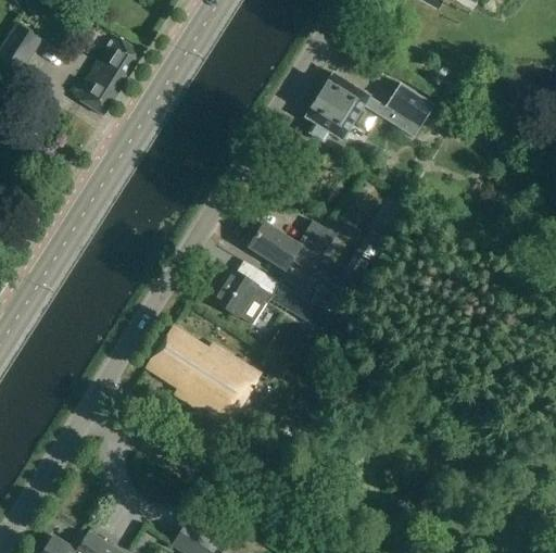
[(67,7),(57,0),(52,0),(46,10),(60,19),(67,7)]
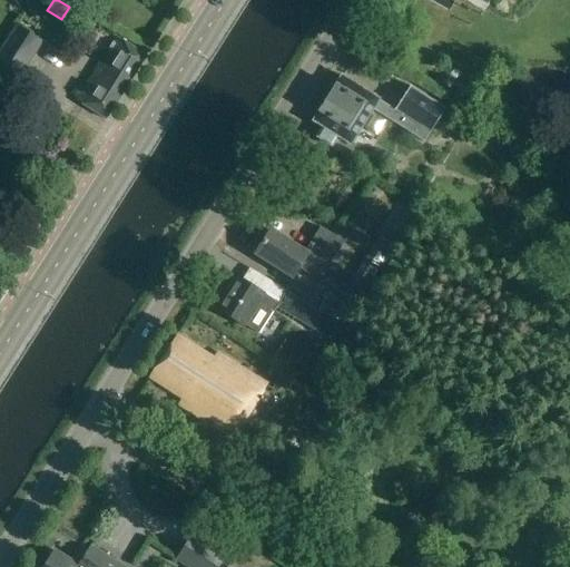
[(0,58),(25,72),(42,44),(13,26),(0,48),(0,58)]
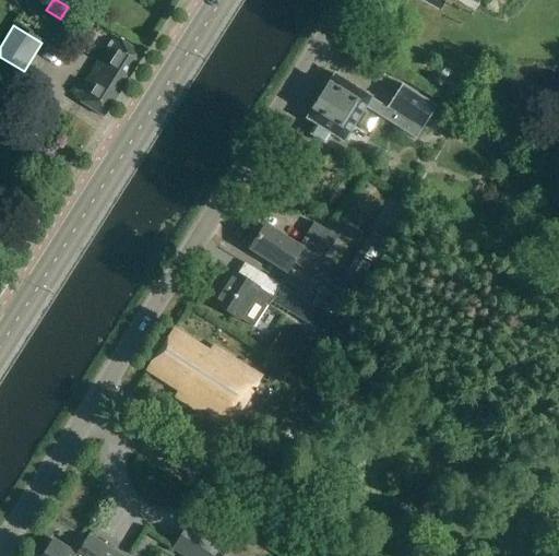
[(104,114),(142,52),(114,34),(75,94),(81,97),(80,98),(104,114)]
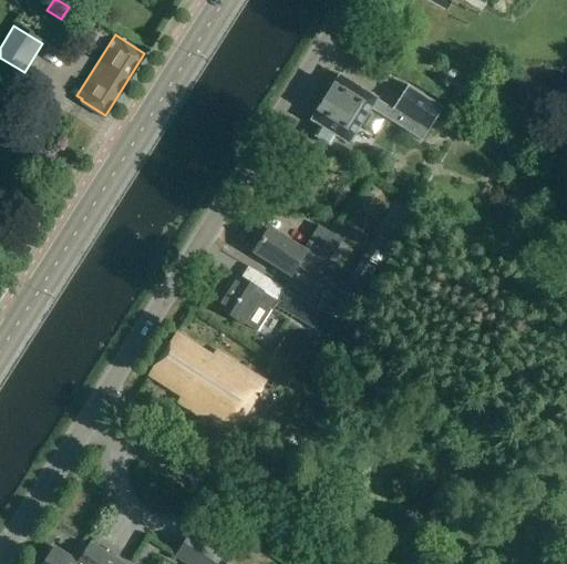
[(372,108),(423,140),(444,105),(410,83),(395,108),(379,98),(339,72),(310,118),(320,124),(315,133),(331,143),(337,134),(350,143),(356,133),(372,108)]
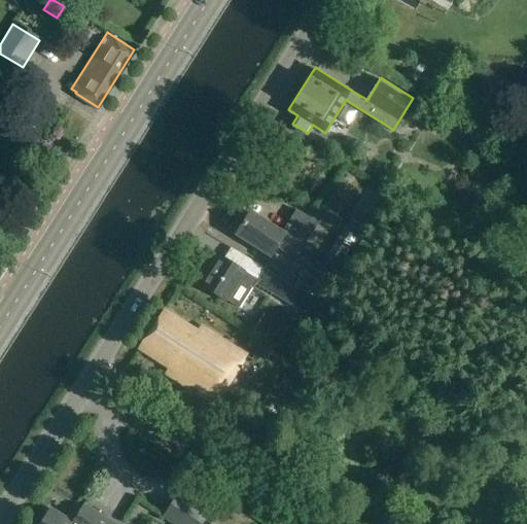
[(295,256),(318,220),(295,207),(281,230),(250,209),(236,233),(270,253),(276,244),(295,256)]
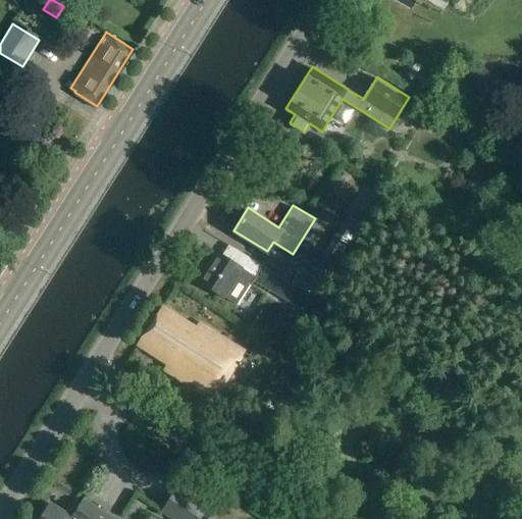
[(236,262),(216,250),(198,279),(223,296),(242,268),(254,275),(261,264),(242,251),(236,262)]
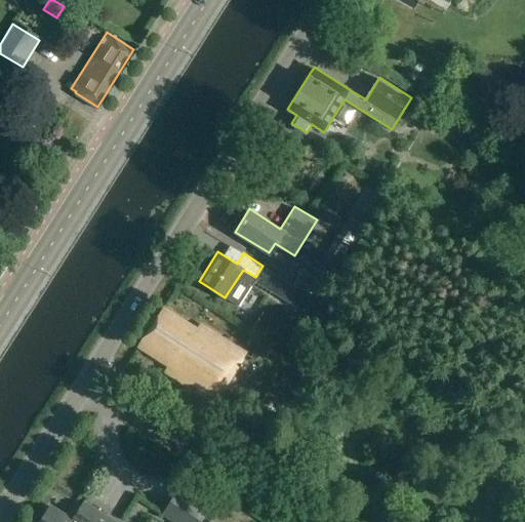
[(255,280),(253,282),(306,312),(315,296),(263,267),(256,278),(255,280)]
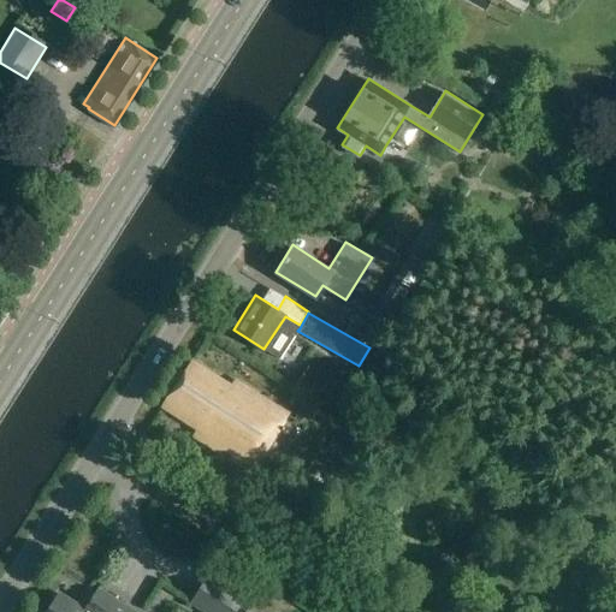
[(230,385),(191,360),(163,405),(197,427),(194,434),(220,451),(224,445),(234,452),(230,458),(252,471),(291,409),(236,374),(230,385)]
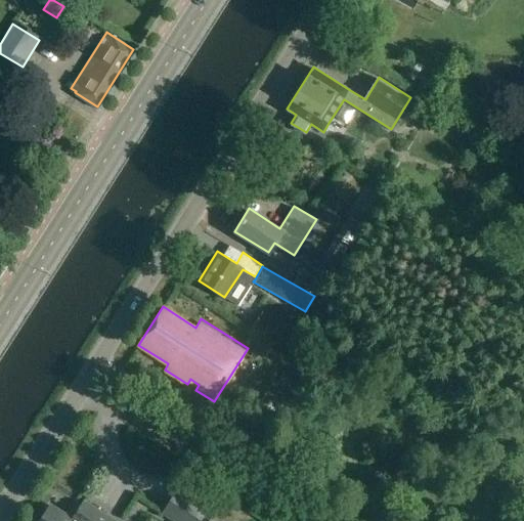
[(360,321),(350,328),(356,337),(366,331),(360,321)]
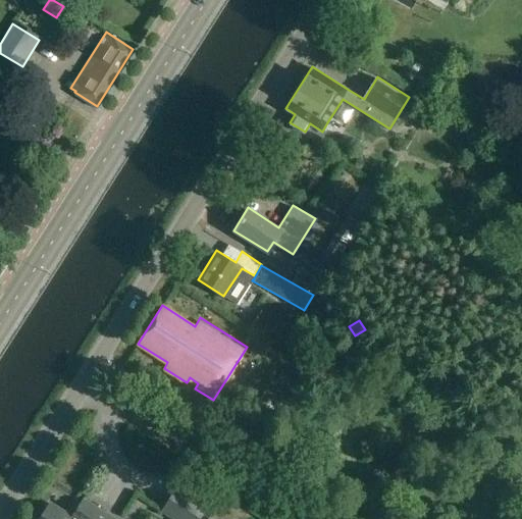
[(190,387),(117,338),(106,354),(178,404),(190,387)]
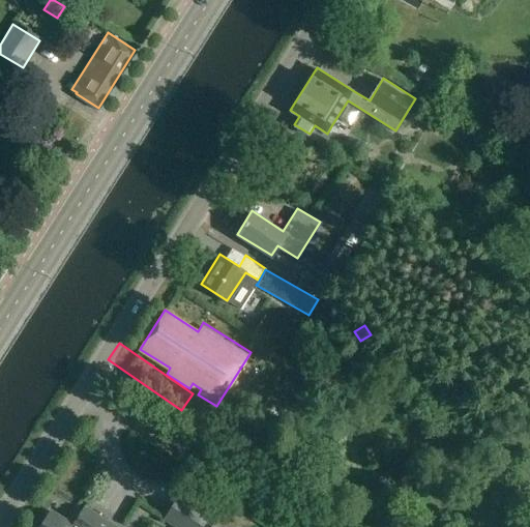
[(280,473),(266,465),(258,477),(271,486),(280,473)]
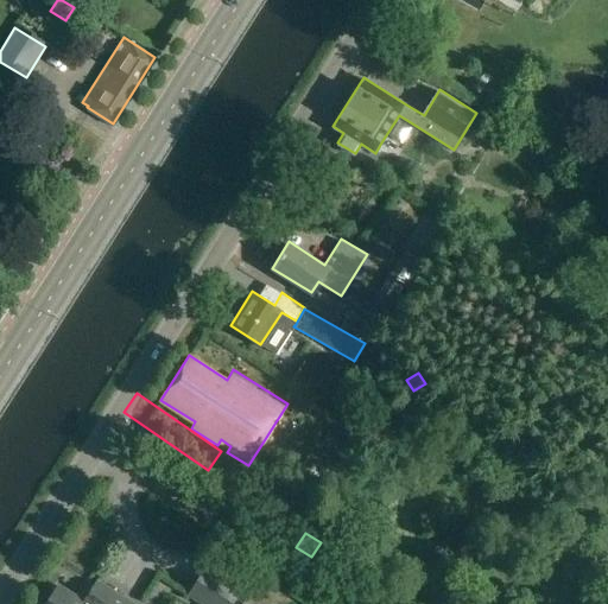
[(188,592),(204,603),(206,603),(229,603),(239,590),(204,567),(188,592)]
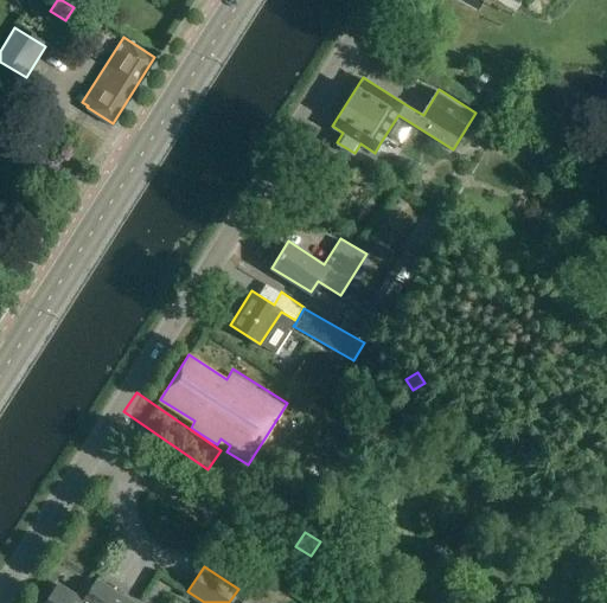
[(135,602),(96,578),(83,598),(57,582),(43,602),(135,602)]
